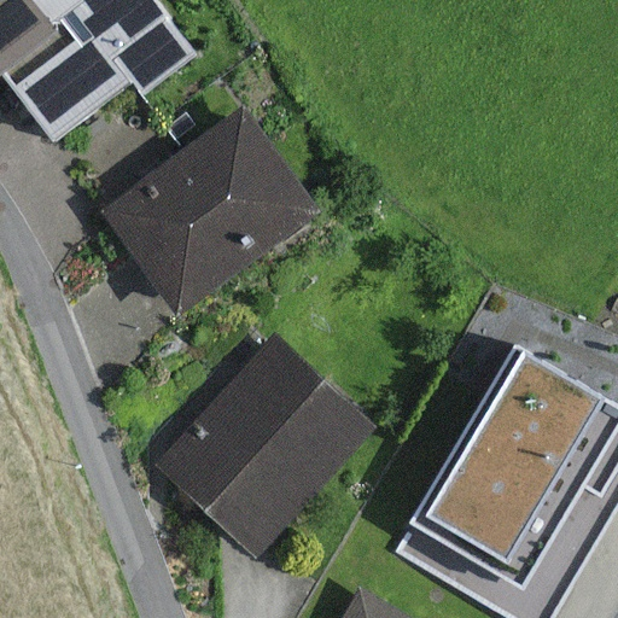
[(0,0),(0,76),(3,75),(53,141),(130,82),(143,98),(199,53),(157,0),(0,0)]
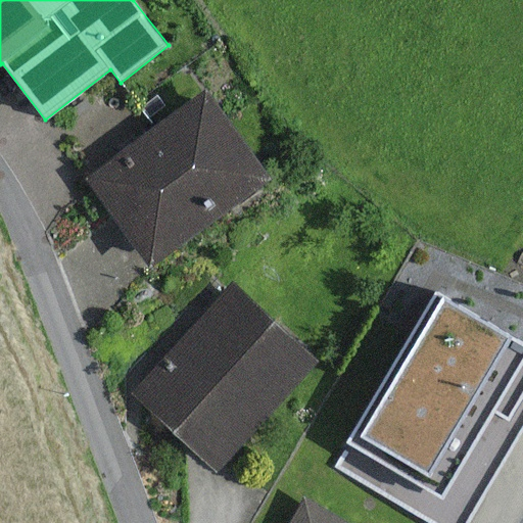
[(273,182),(207,91),(87,179),(152,270),(273,182)]
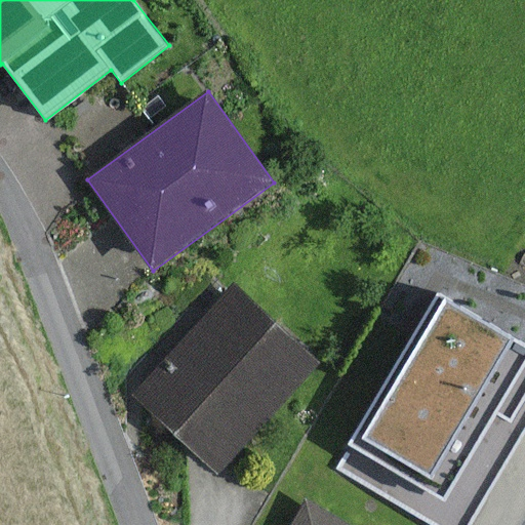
[(220,476),(323,363),(235,283),(132,396),(220,476)]
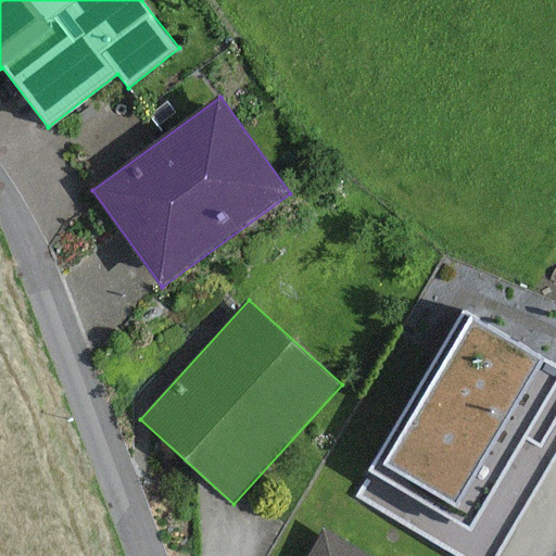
[(453,555),(498,555),(555,458),(555,365),(466,313),(356,500),(453,555)]
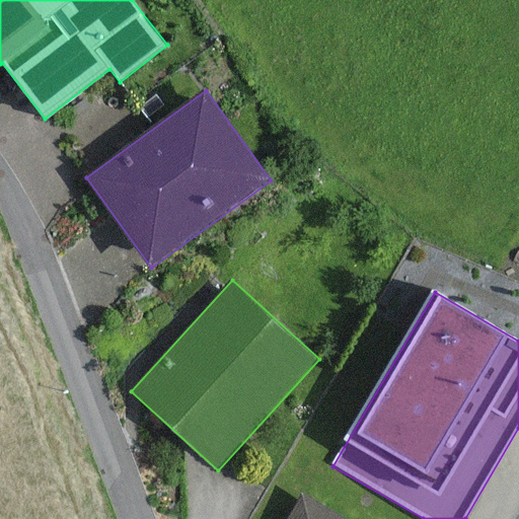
[(345,518),(303,495),(288,518),(345,518)]
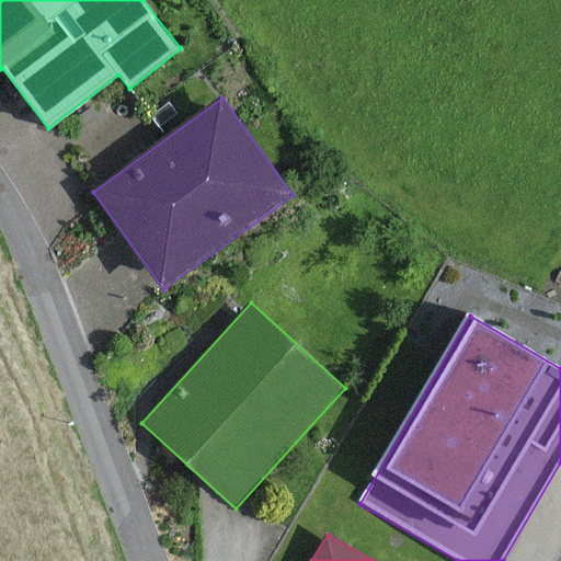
All buildings are outlined.
